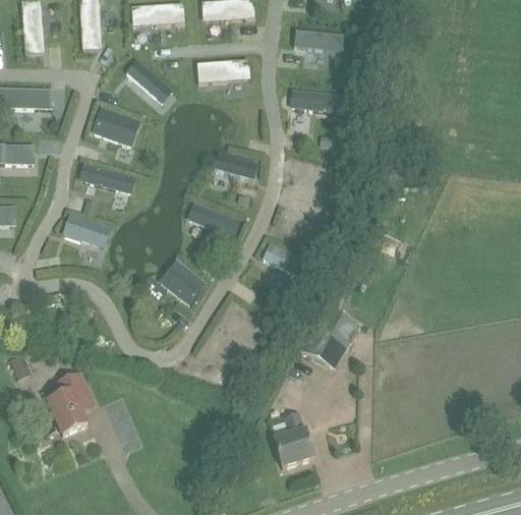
[(40,29),(41,29),(39,0),(20,1),(22,30),(23,30),(40,29)]
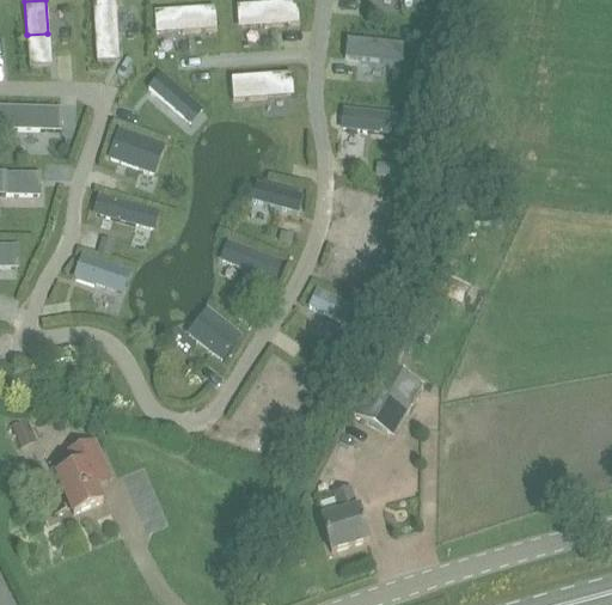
[(93,0),(96,30),(116,29),(117,29),(115,0),(93,0)]
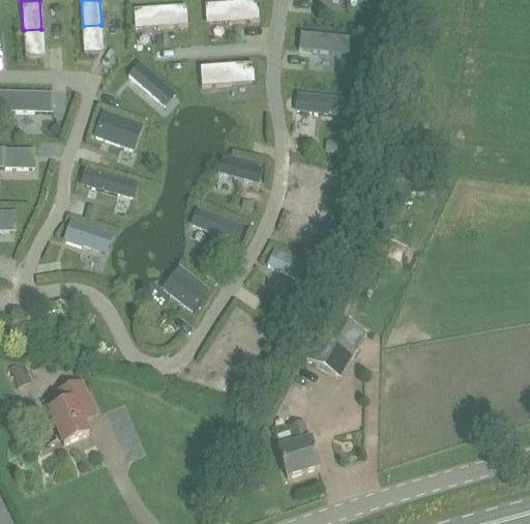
[(229,19),(229,20),(259,18),(258,0),(242,0),(228,1),(229,19)]
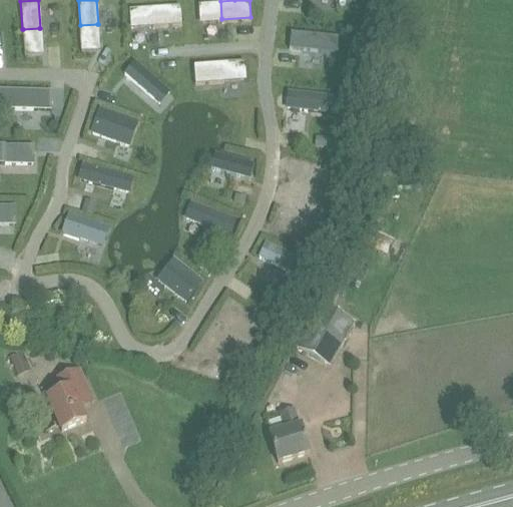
[(181,22),(180,4),(151,5),(151,6),(152,23),(152,24),(181,22)]
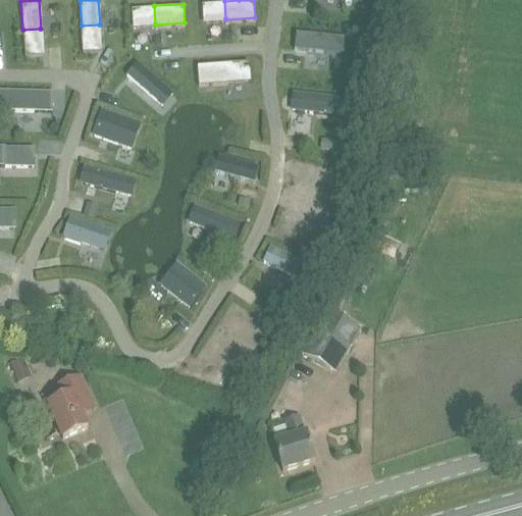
[(296,29),(294,45),(343,51),(345,35),(296,29)]
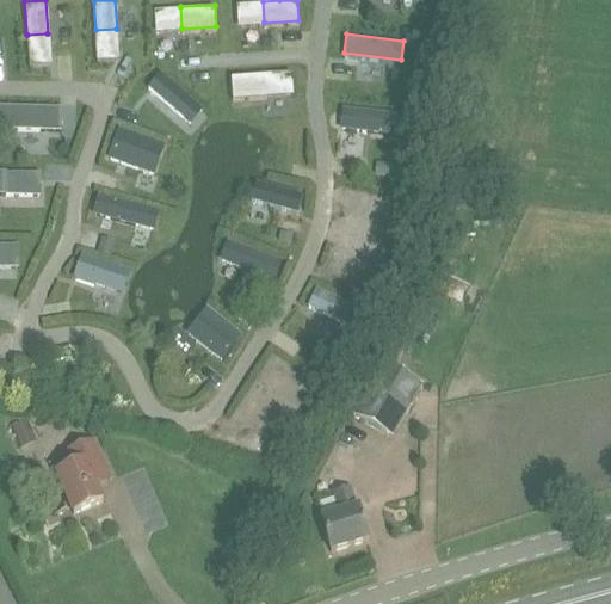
[(160,67),(147,82),(181,112),(195,98),(160,67)]
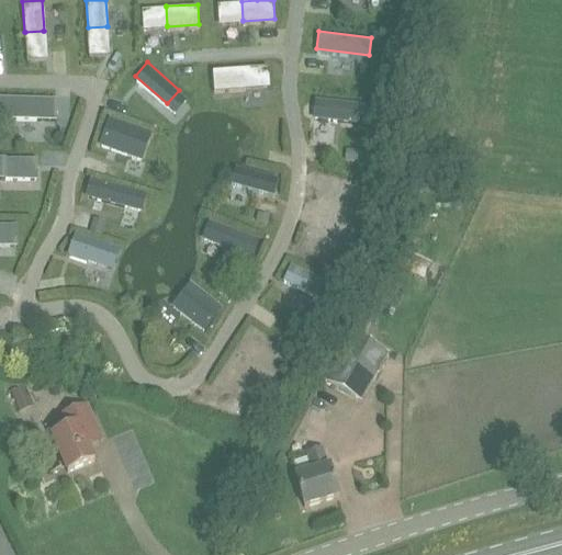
[(213,89),(245,87),(245,86),(244,67),(244,66),(212,68),(213,89)]
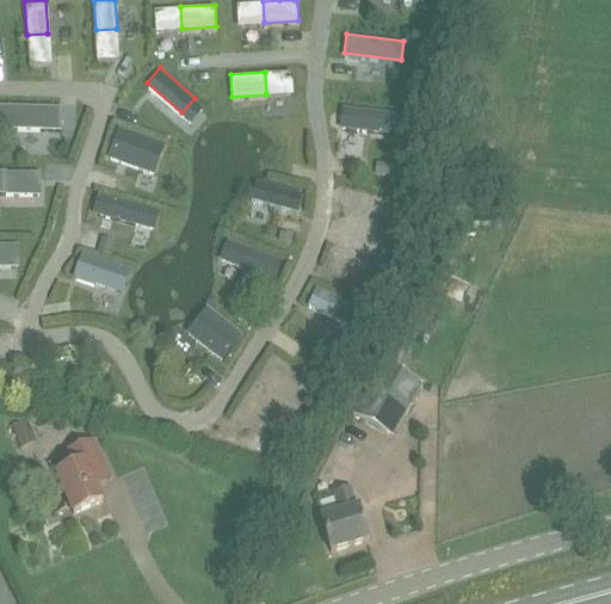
[(0,102),(0,124),(60,125),(60,103),(0,102)]
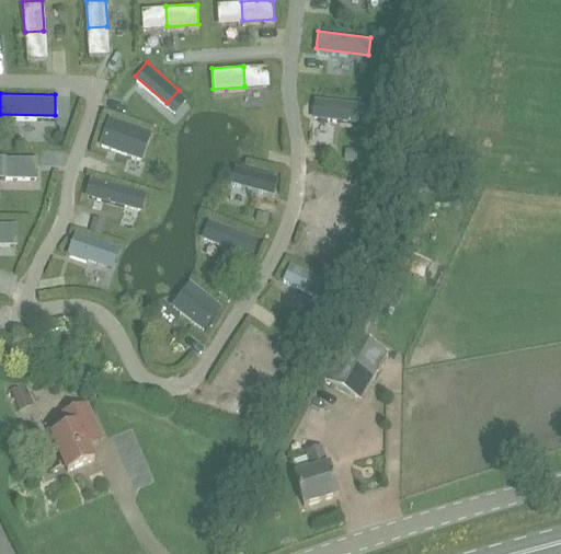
[(368,120),(369,103),(332,99),(332,100),(316,97),(313,113),(330,115),(330,116),(368,120)]
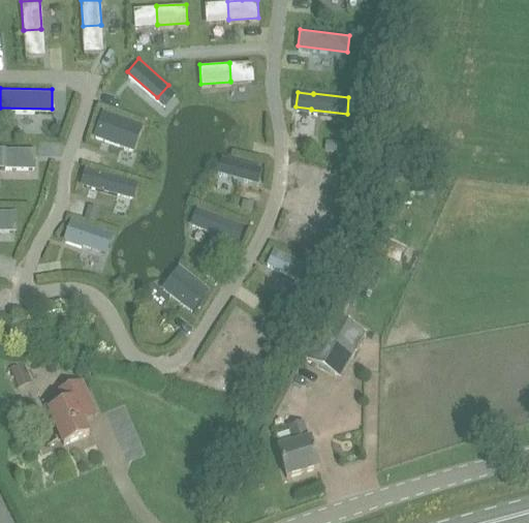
[(142,119),(104,105),(94,133),(131,147),(142,119)]
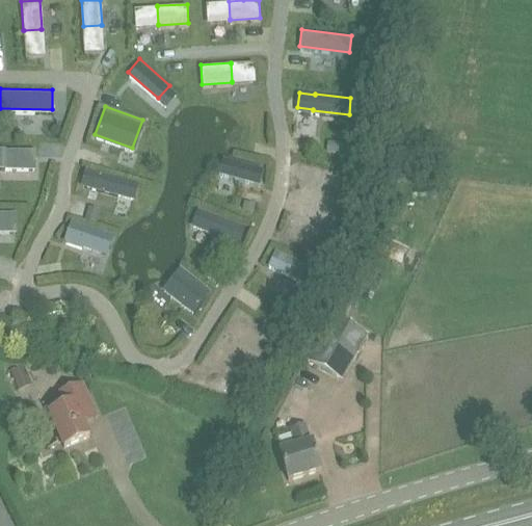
[(0,142),(0,165),(33,166),(33,143),(0,142)]
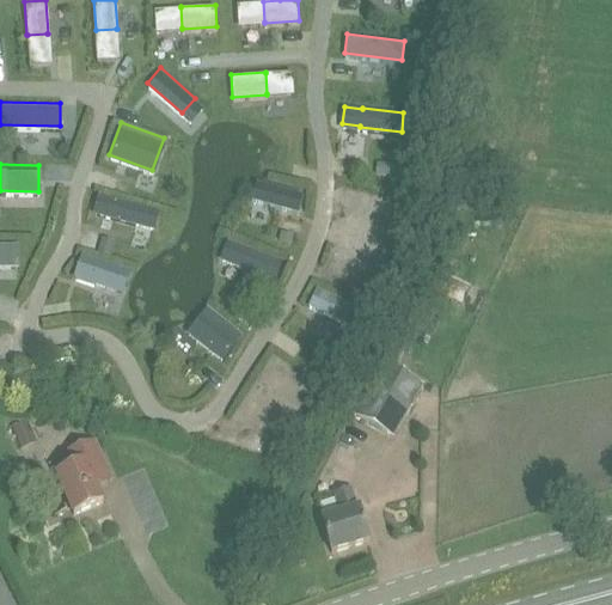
[(340,194),(386,201),(389,181),(342,173),(340,194)]
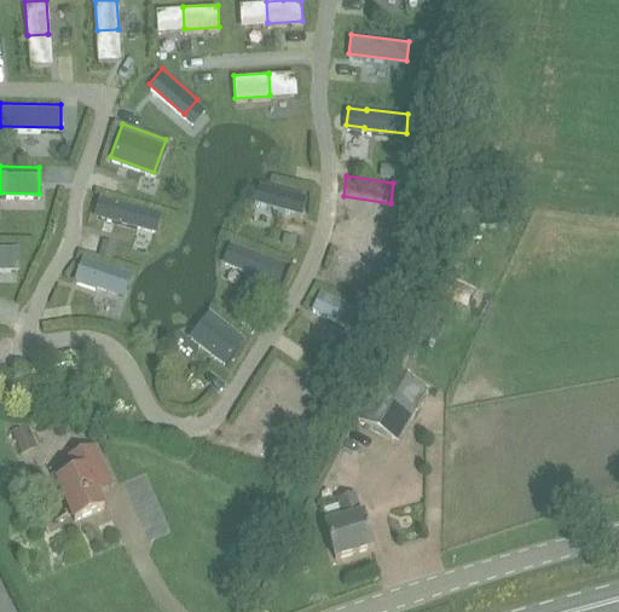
[(259,179),(254,198),(301,212),(307,192),(259,179)]
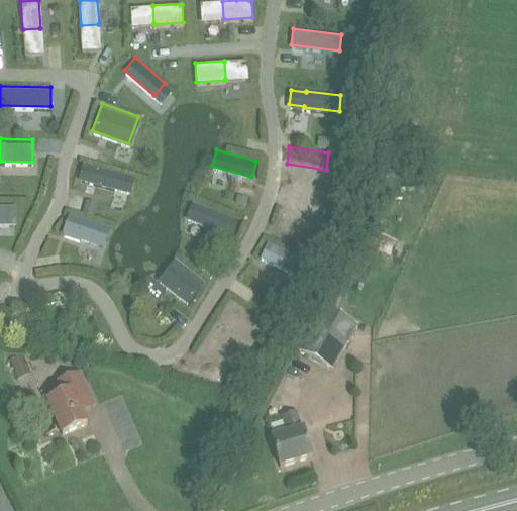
[(79,177),(129,190),(134,172),(84,159),(79,177)]
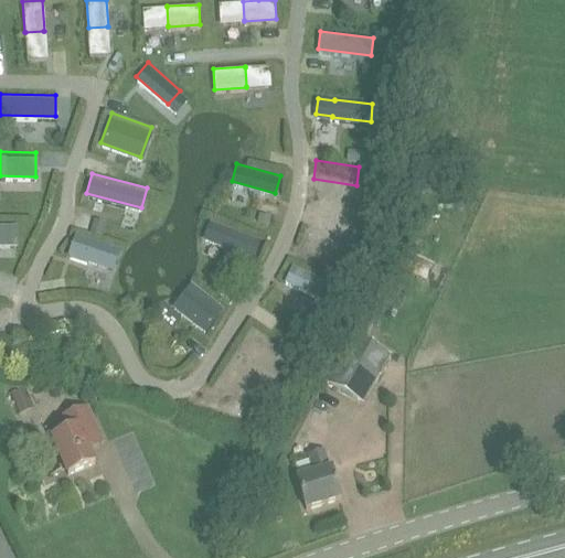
[(321,189),(317,205),(328,207),(324,221),(353,228),(360,199),(321,189)]
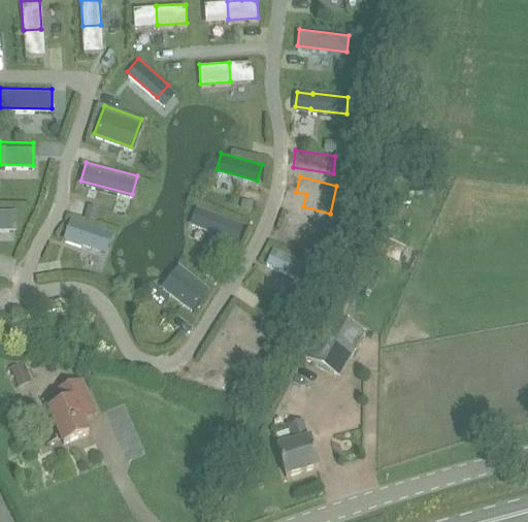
[(235,237),(241,220),(197,203),(191,221),(235,237)]
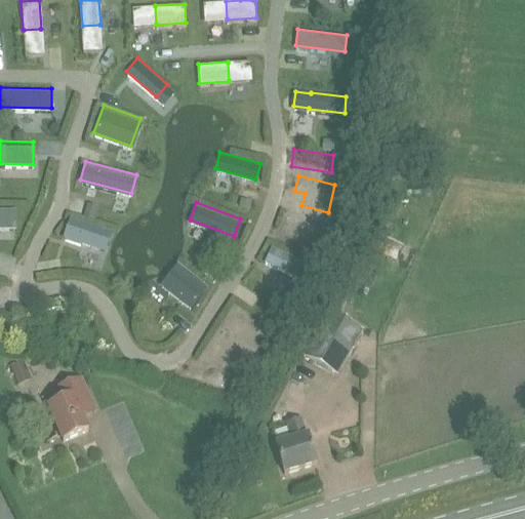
[(0,203),(0,226),(14,226),(14,203),(0,203)]
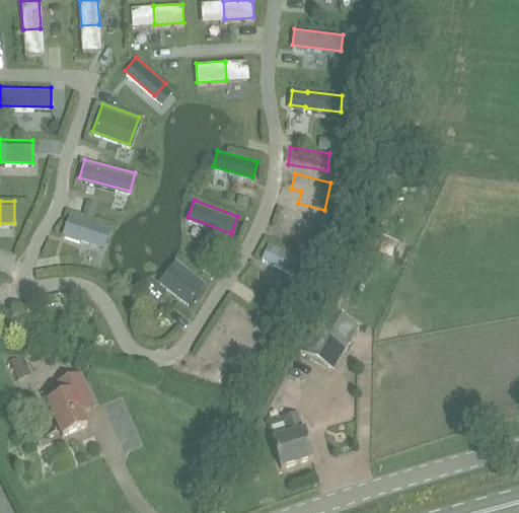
[(63,230),(98,242),(105,222),(70,210),(63,230)]
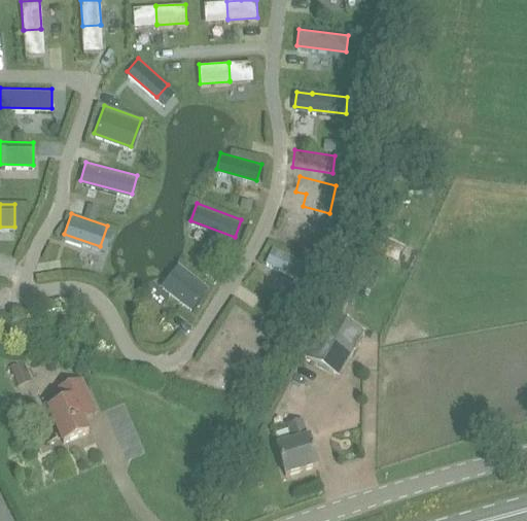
[(389,229),(382,244),(398,251),(406,236),(389,229)]
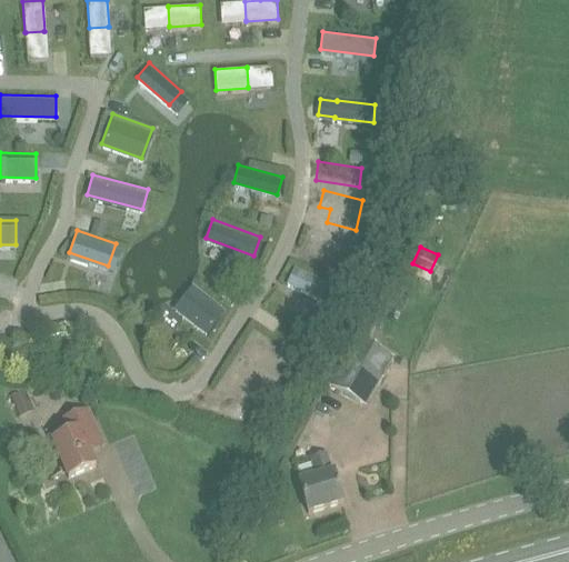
[(286,281),(329,301),(338,283),(295,263),(286,281)]
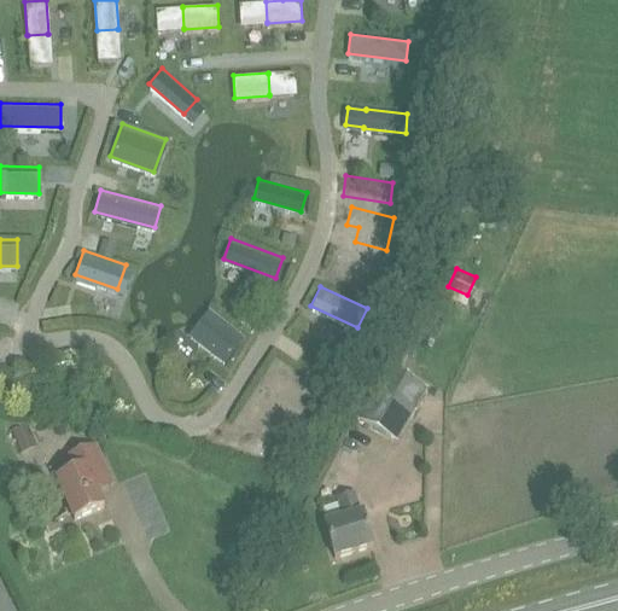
[(225,360),(245,332),(211,306),(190,333),(225,360)]
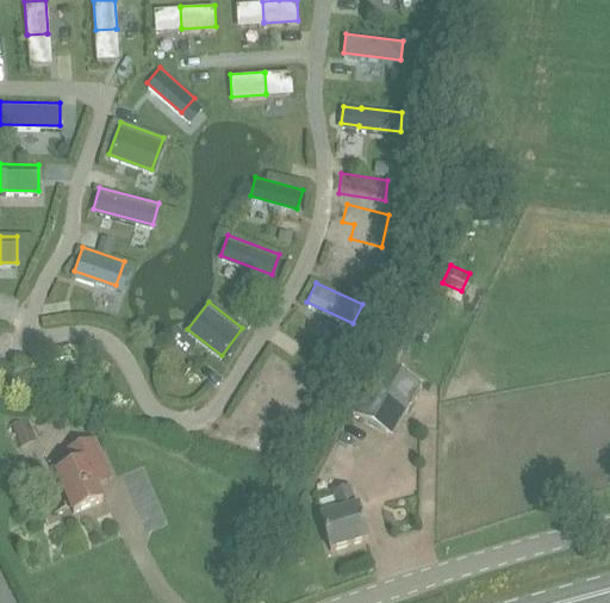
[(392,430),(419,380),(380,358),(353,408),(392,430)]
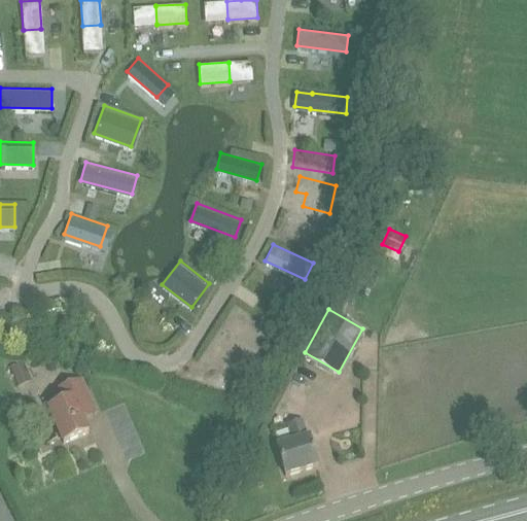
[(31,356),(16,358),(19,378),(34,376),(31,356)]
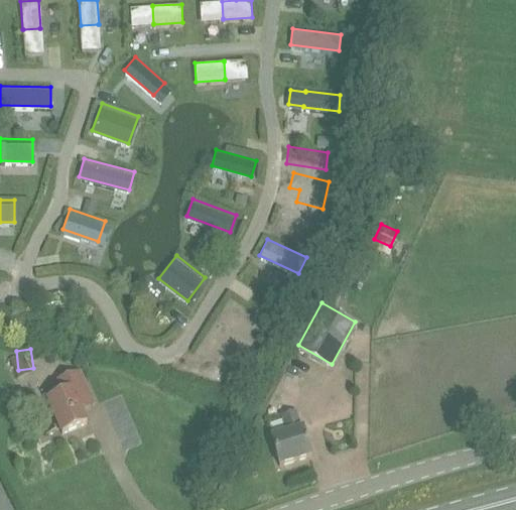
[(73,386),(85,381),(79,367),(54,378),(59,390),(47,395),(61,429),(87,419),(73,386)]
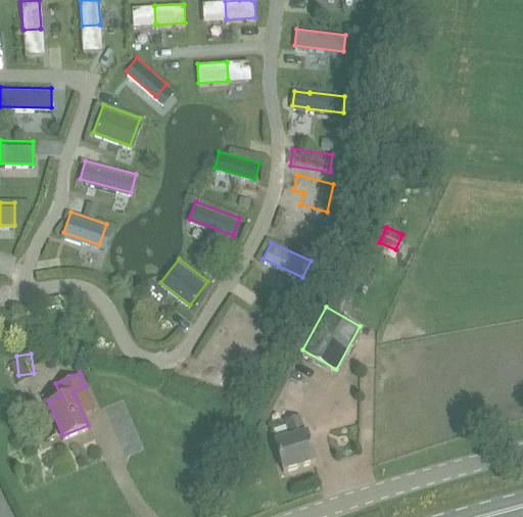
[(125,440),(140,435),(130,403),(114,407),(125,440)]
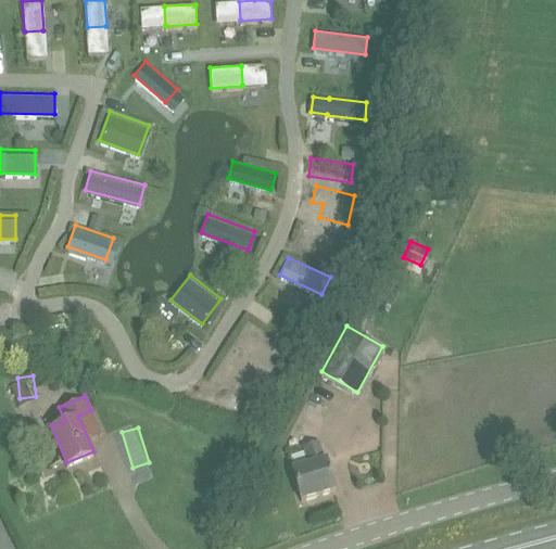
[(300,497),(335,487),(326,456),(324,457),(319,438),(303,443),(308,460),(291,465),(300,497)]
